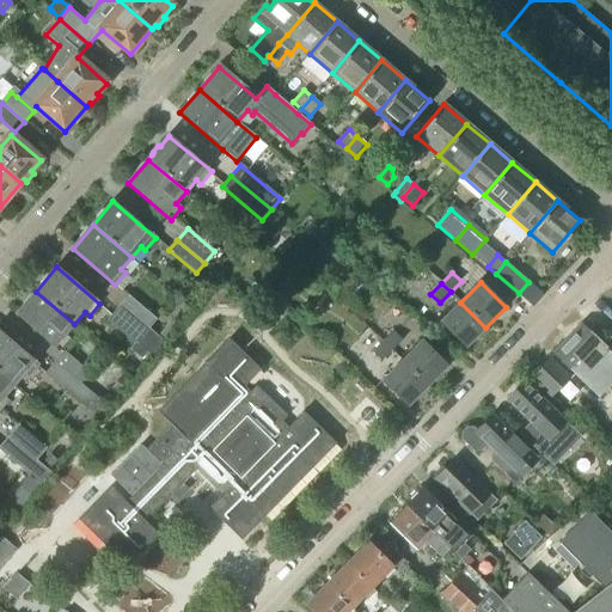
[(65,335),(74,324),(36,292),(16,314),(59,352),(69,340),(65,335)]
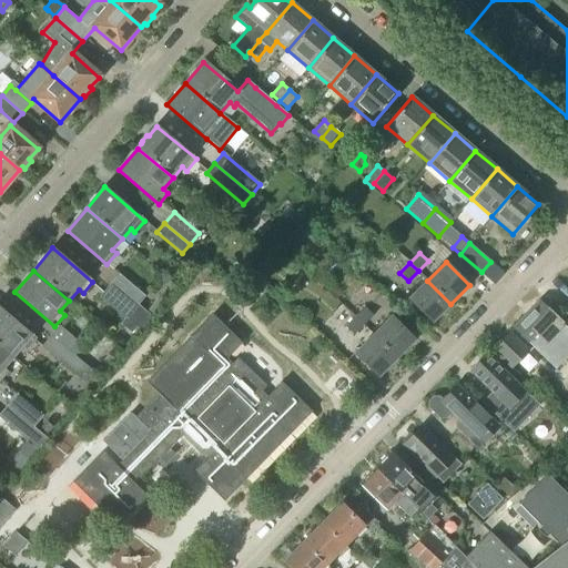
[(119,274),(109,286),(135,308),(138,305),(145,296),(119,274)]
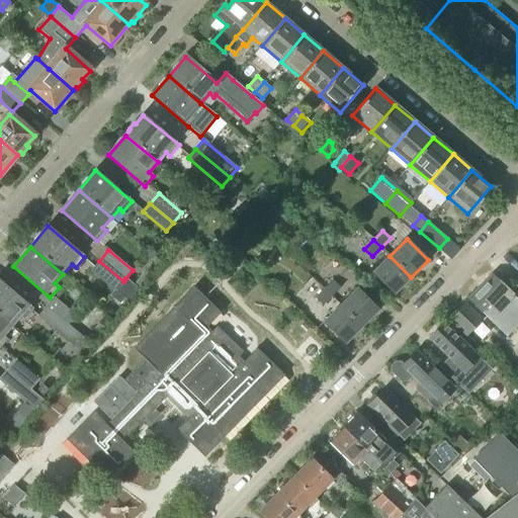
[(411,277),(390,256),(372,273),(394,294),(411,277)]
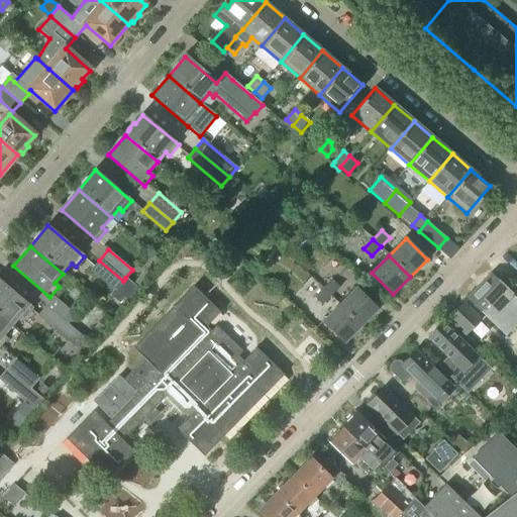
[(123,281),(99,261),(90,271),(113,291),(109,295),(119,304),(124,298),(128,302),(139,290),(125,278),(123,281)]
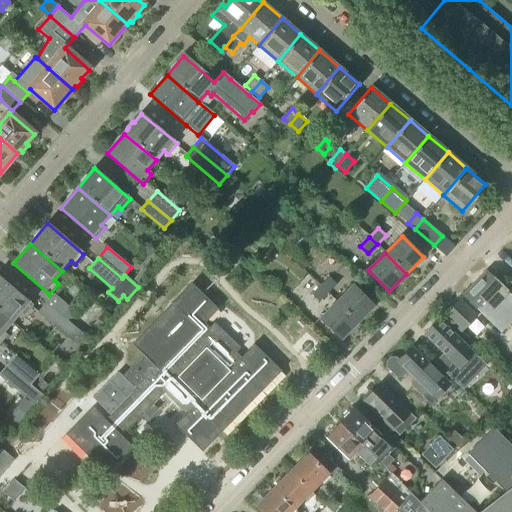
[(462,296),(476,309),(483,301),(493,311),(509,294),(494,279),(486,271),(462,296)]
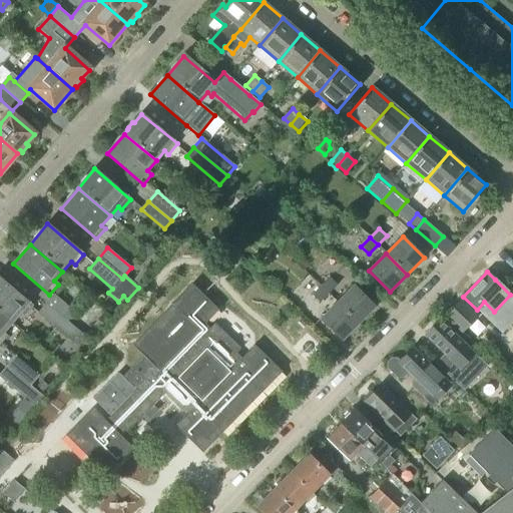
[(330,278),(321,287),(329,295),(337,286),(330,278)]
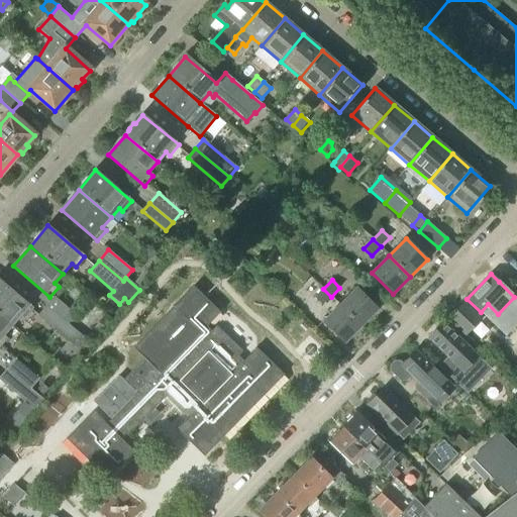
[(0,315),(11,324),(20,314),(24,317),(32,309),(0,281),(0,315)]
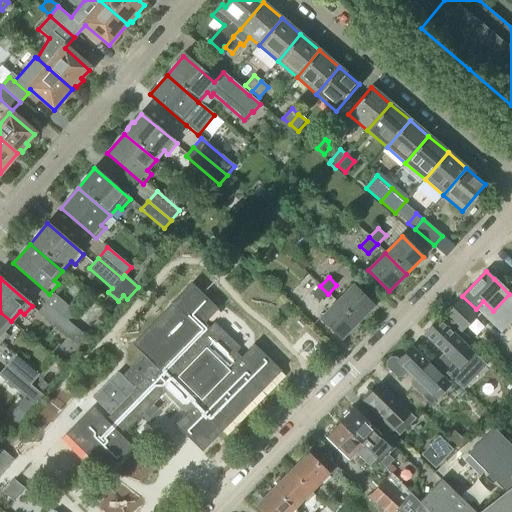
[(237,352),(241,347),(216,322),(212,327),(205,321),(218,307),(193,283),(133,345),(144,356),(125,376),(138,389),(107,422),(93,408),(67,435),(107,476),(133,448),(120,436),(125,430),(127,432),(166,392),(182,409),(185,406),(191,412),(177,426),(203,451),(281,370),(255,344),(243,358),(237,352)]
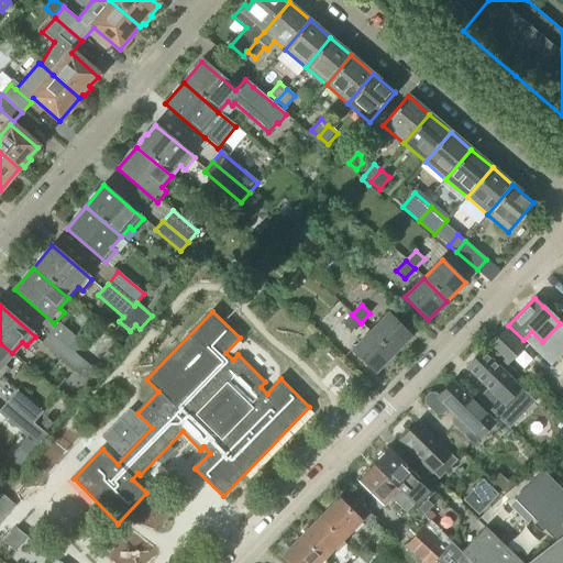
[(370,333),(393,355),(412,337),(389,313),(370,333)]
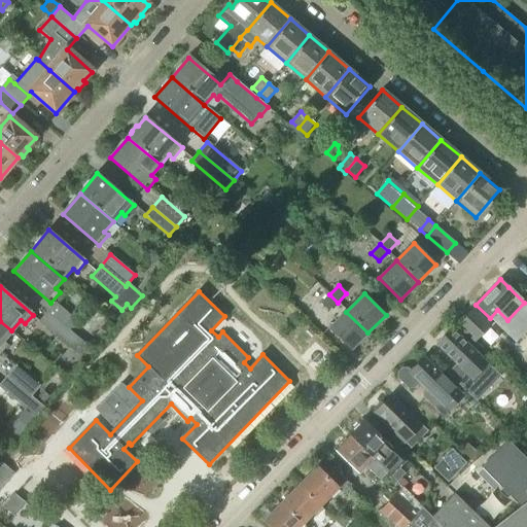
[(338,303),(329,294),(320,304),(328,311),(338,303)]
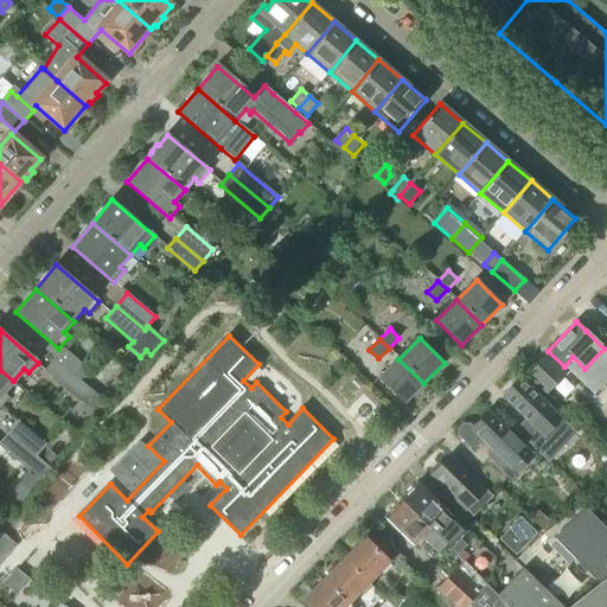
[(80,381),(88,370),(64,349),(53,359),(107,404),(108,404),(80,381)]
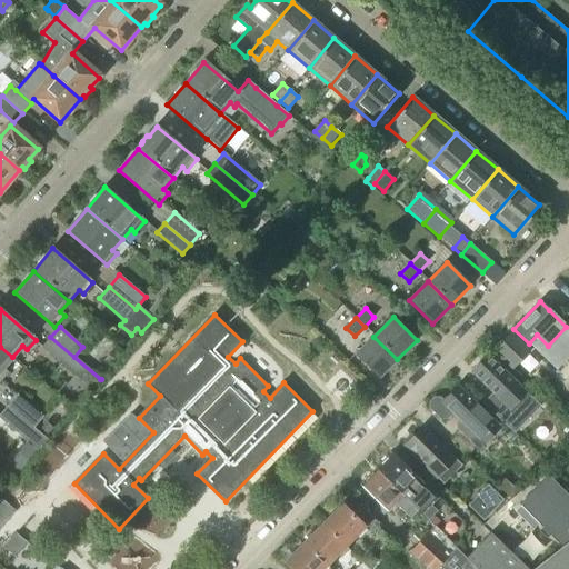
[(513,369),(529,352),(509,333),(493,350),(513,369)]
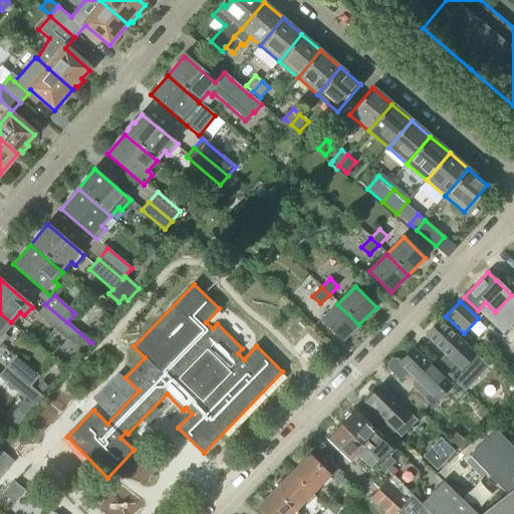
[(90,342),(45,304),(37,314),(82,352),(90,342)]
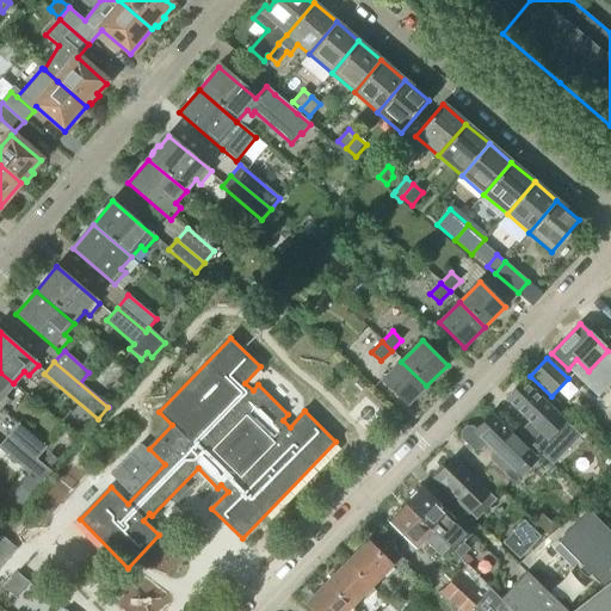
[(406,407),(426,386),(401,362),(381,381),(406,407)]
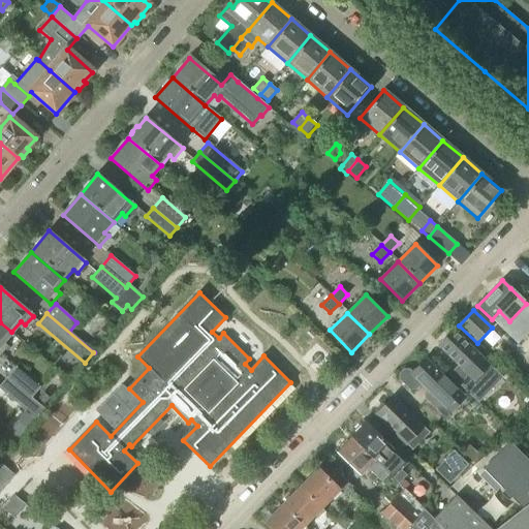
[(3,341),(11,332),(0,322),(0,353),(7,345),(3,341)]
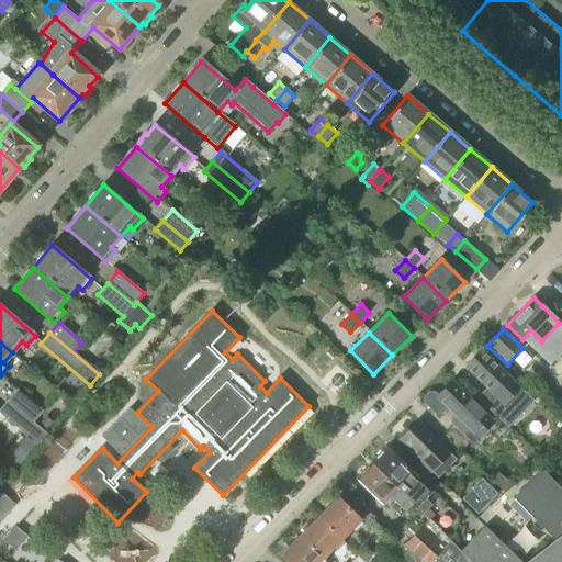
[(467,367),(487,388),(476,400),(507,426),(532,401),(481,351),(467,367)]
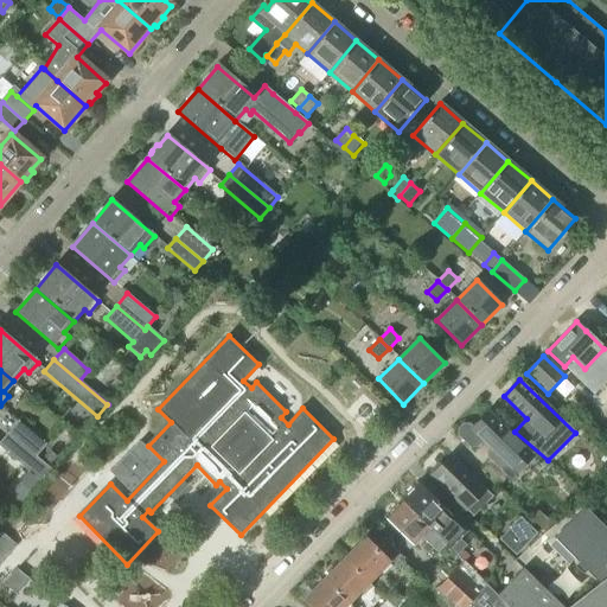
[(515,441),(516,441),(487,413),(472,429),(468,426),(462,426),(459,430),(459,436),(470,447),(475,447),(483,441),(492,452),(486,458),(510,480),(532,458),(515,441)]
